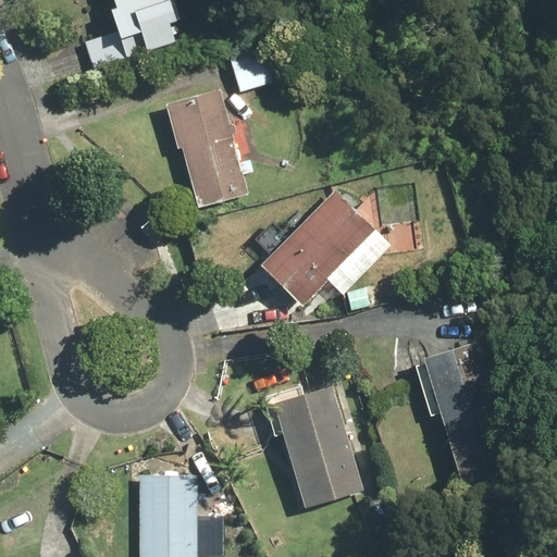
[(163,0),(108,0),(124,40),(172,23),(163,0)]
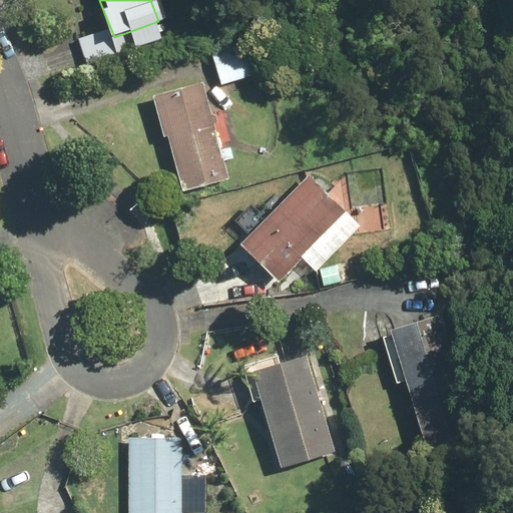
[(214,59),(221,84),(264,73),(258,48),(214,59)]
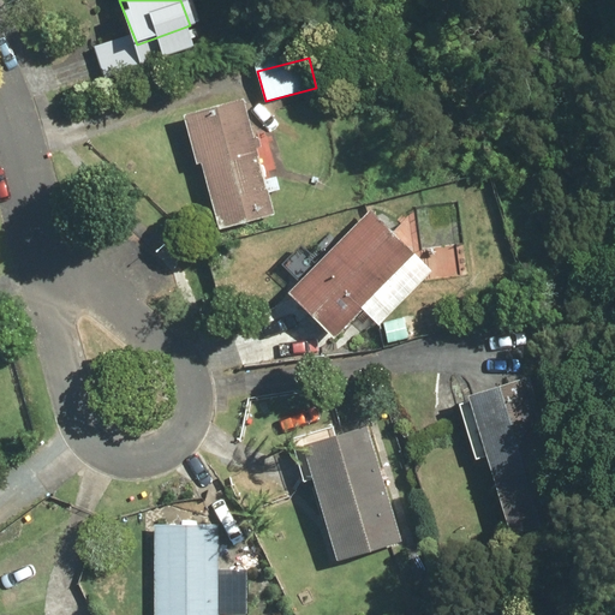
[(274,215),(244,97),(185,112),(199,166),(204,165),(220,230),(274,215)]
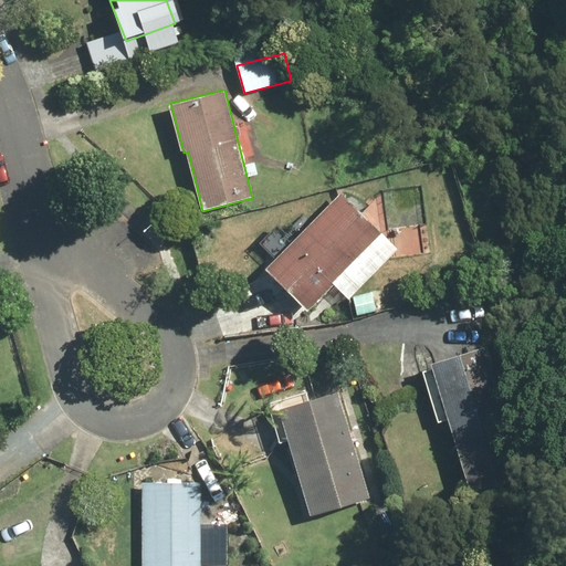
[(389,248),(341,196),(266,266),(306,310),(333,284),(342,293),(389,248)]
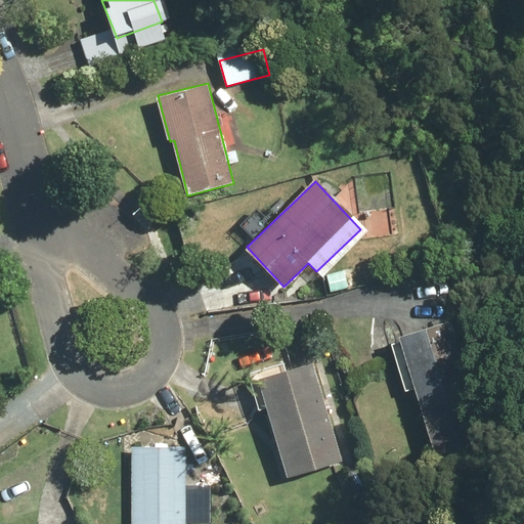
[(417,390),(436,452),(486,436),(451,322),(389,341),(404,393),(417,390)]
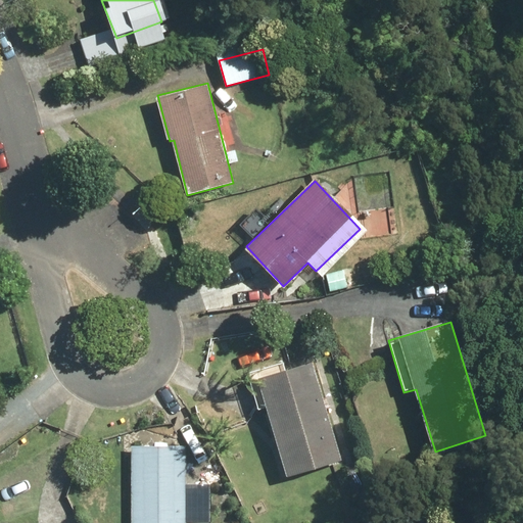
[(285,361),(256,370),(287,476),(342,460),(313,360),(287,368),(285,361)]
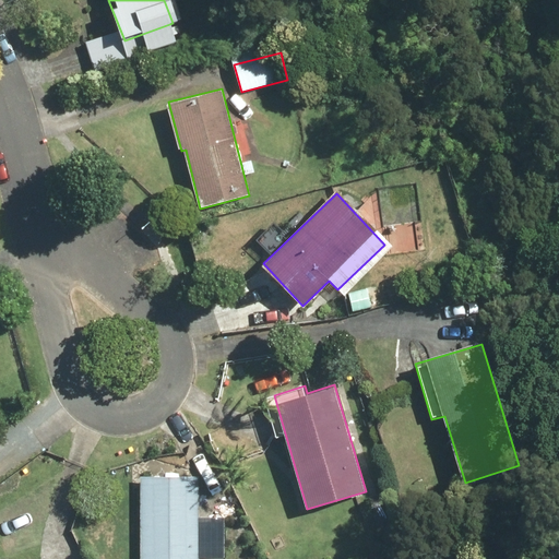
[(199,476),(141,475),(140,558),(223,558),(224,526),(198,526),(199,476)]
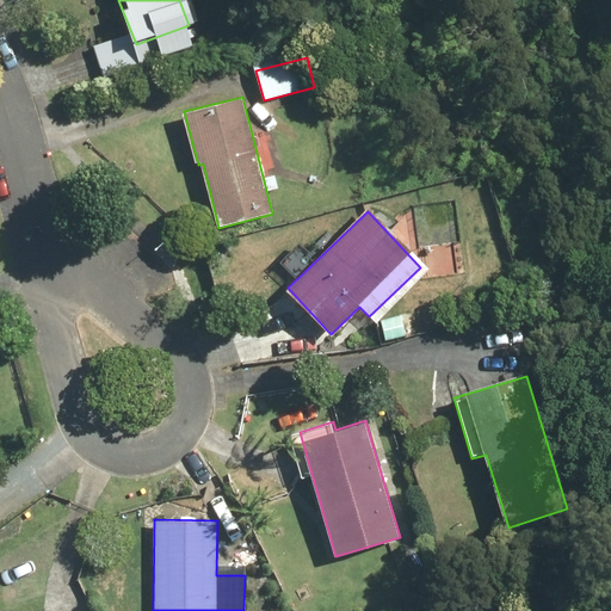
All buildings are outlined.
